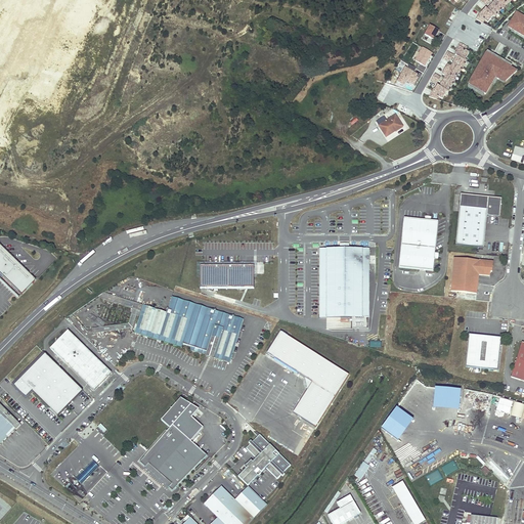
[(504,7),(495,0),(491,5),(498,12),(504,7)]
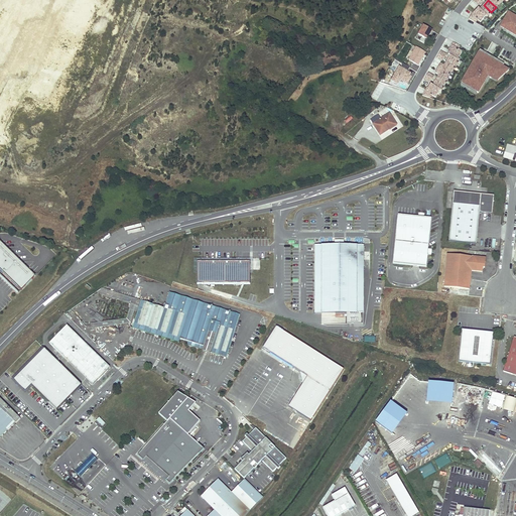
[(503,12),(507,8),(502,2),(498,6),(503,12)]
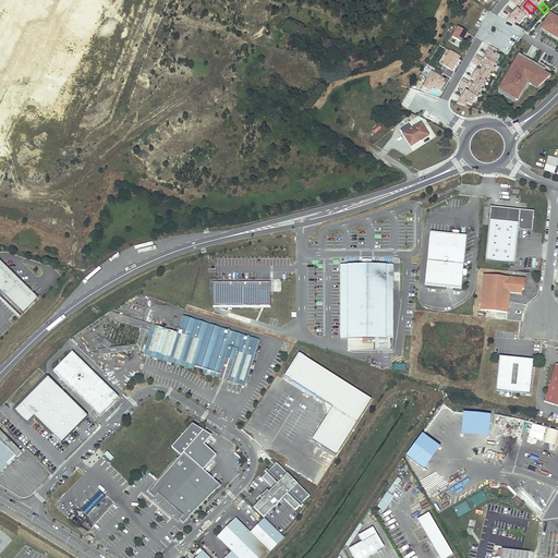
[(531,13),(523,5),(522,7),(519,11),(518,11),(525,17),(526,17),(531,13)]
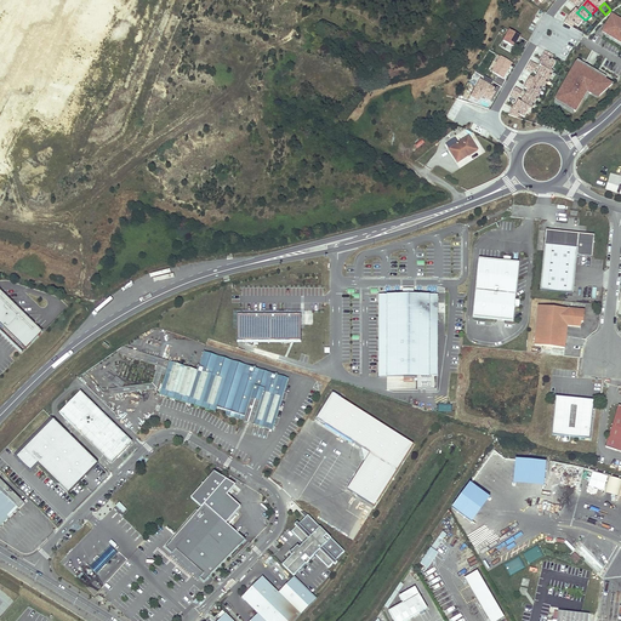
[(568,17),(564,23),(571,28),(575,23),(577,27),(585,20),(576,12),(577,12),(575,10),(573,13),(568,17)]
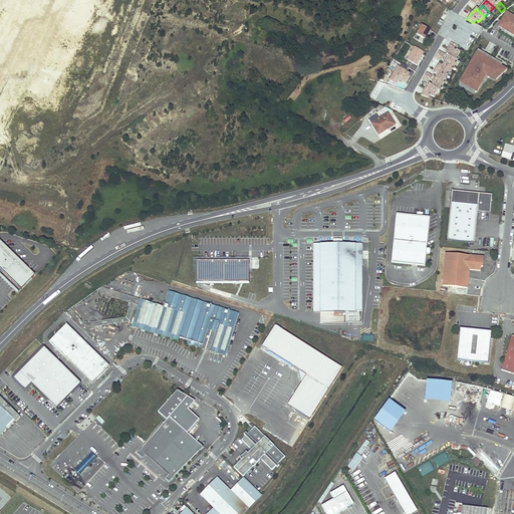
[(513,16),(510,15),(509,17),(505,15),(502,21),(498,27),(501,28),(503,29),(509,33),(513,35),(513,16)]
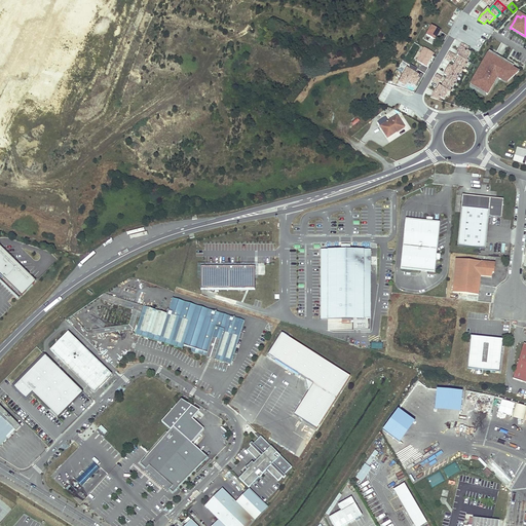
[(510,28),(514,22),(512,21),(503,29),(510,33),(513,29),(510,28)]
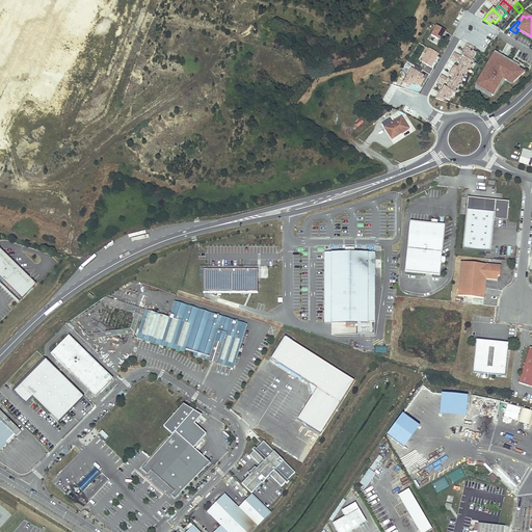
[(441,42),(446,31),(436,27),(431,36),(441,42)]
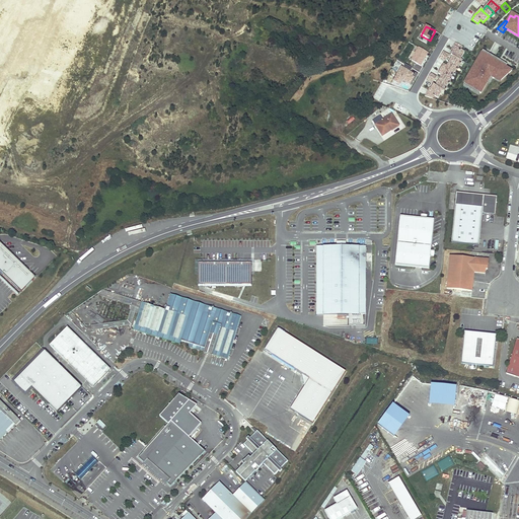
[(462,47),(455,43),(453,47),(455,48),(451,55),(453,56),(460,60),(464,53),(460,50),(462,47)]
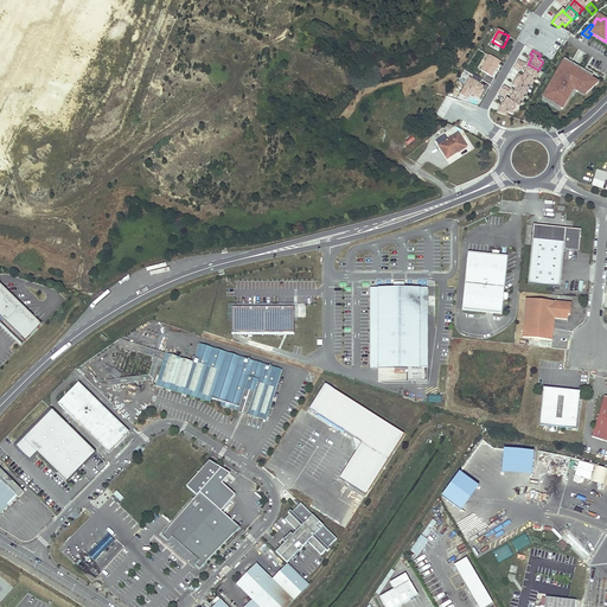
[(481,71),(490,56),(486,53),(477,69),(481,71)]
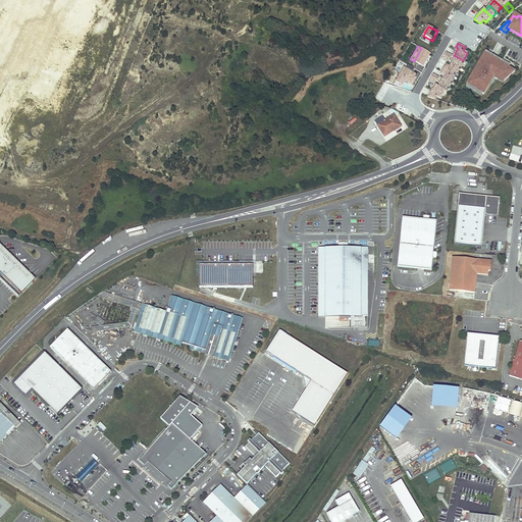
[(423,66),(430,53),(421,48),(414,61),(423,66)]
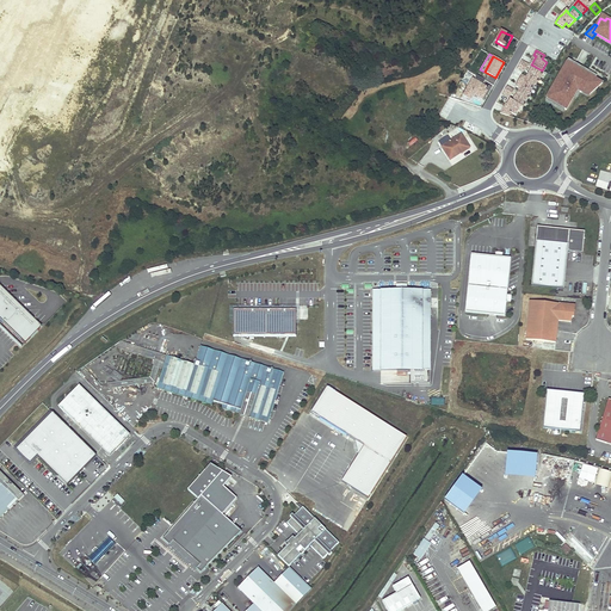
[(565,109),(566,110),(574,98),(578,91),(580,92),(581,93),(582,91),(590,94),(603,84),(596,79),(586,74),(587,72),(581,68),(580,71),(573,66),(574,63),(576,60),(574,57),(572,62),(569,65),(567,62),(545,98),(547,99),(565,109)]
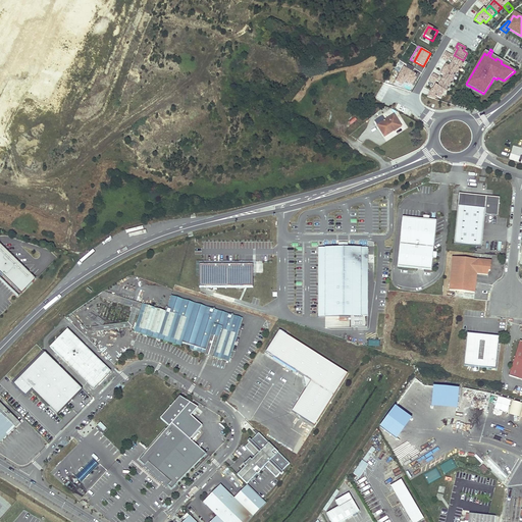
[(448,61),(451,56),(446,52),(442,58),(448,61)]
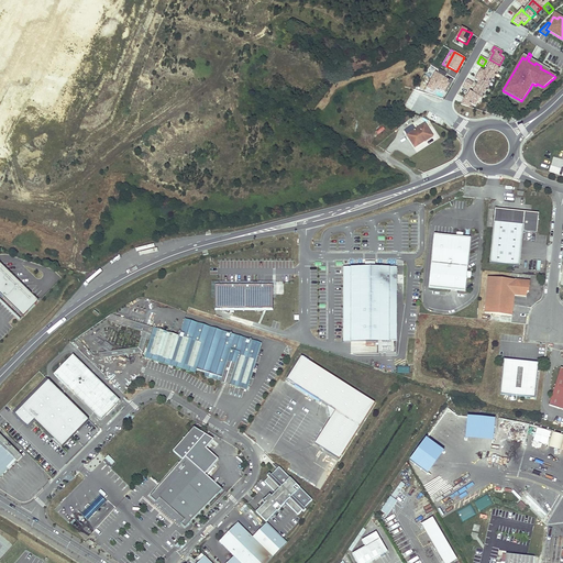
[(315,66),(307,62),(300,57),(293,69),(307,78),(315,66)]
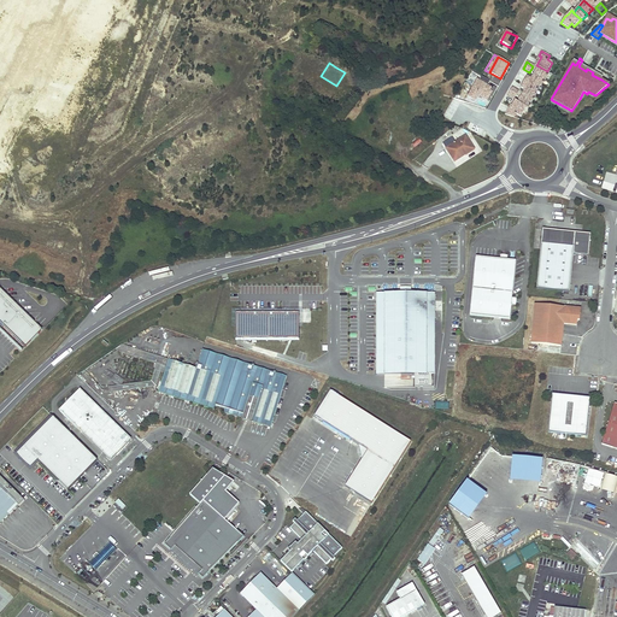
[(312,71),(306,68),(301,65),(297,72),(307,78),(312,71)]
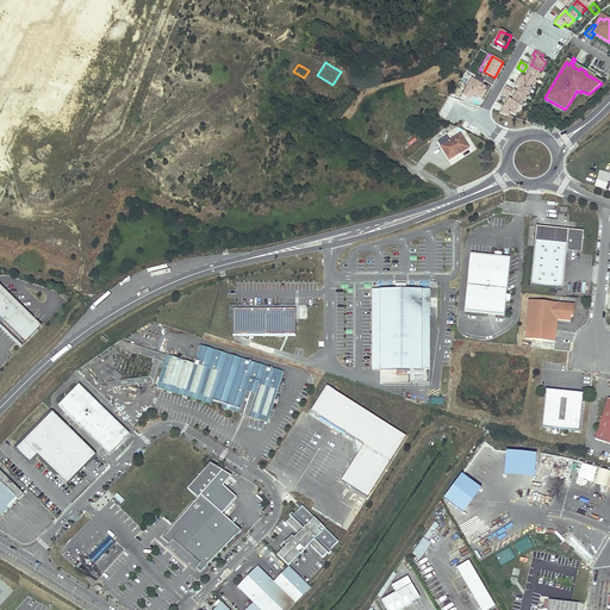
[(533,66),(528,72),(539,78),(543,72),(541,70),(533,66)]
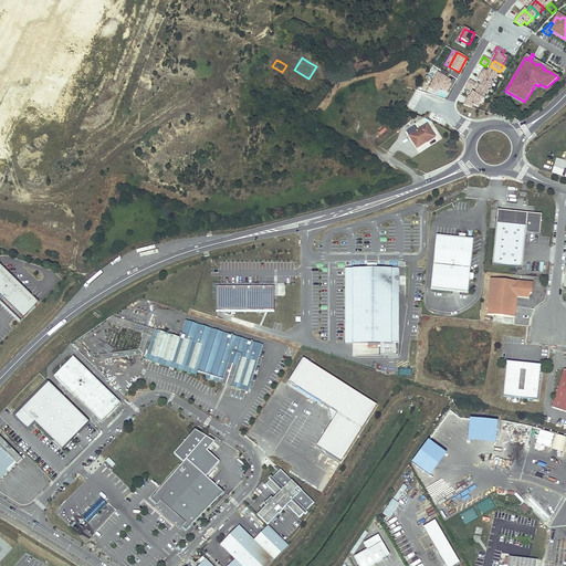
[(500,72),(490,66),(486,73),(495,77),(496,79),(500,72)]
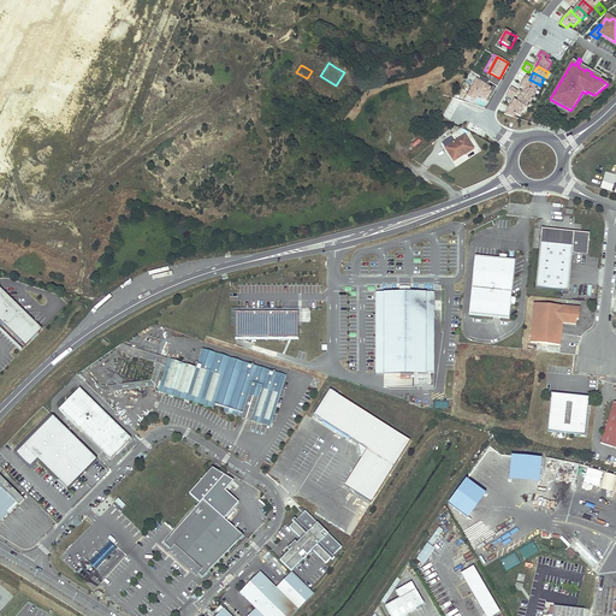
[(485,100),(492,89),(491,89),(490,88),(491,86),(487,83),(490,80),(483,76),(480,80),(477,78),(466,98),(474,102),(478,96),(485,100)]
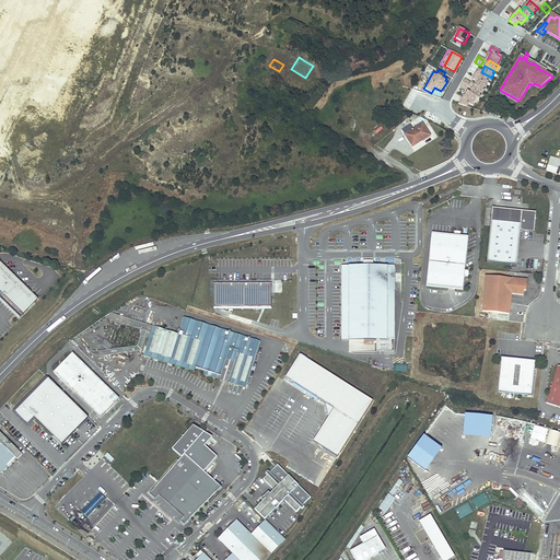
[(490,77),(481,72),(478,70),(474,78),(473,80),(476,82),(476,81),(485,86),(485,85),(490,77)]
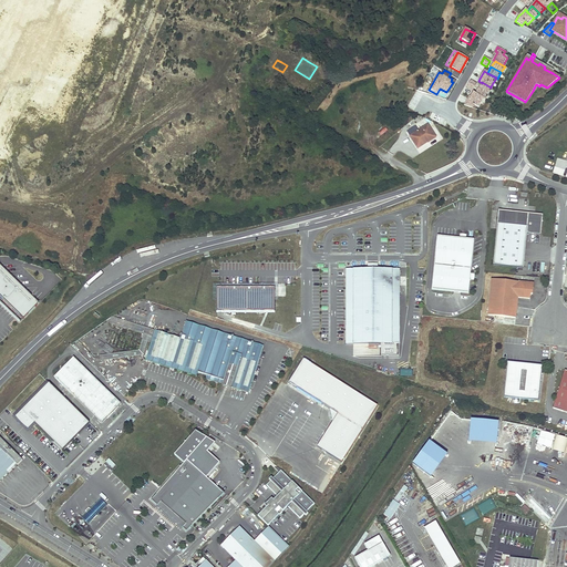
[(473,91),(476,84),(470,81),(466,88),(473,91)]
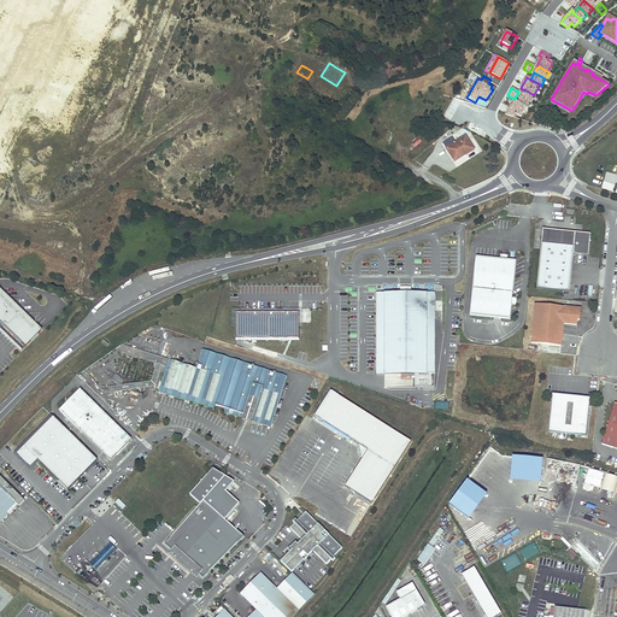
[(534,95),(524,89),(524,90),(521,97),(532,103),(535,95),(534,94),(534,95)]
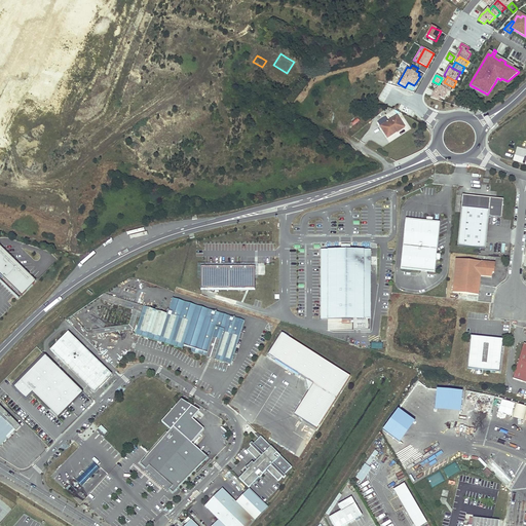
[(453,87),(444,82),(444,83),(441,87),(448,91),(448,92),(450,94),(453,87)]
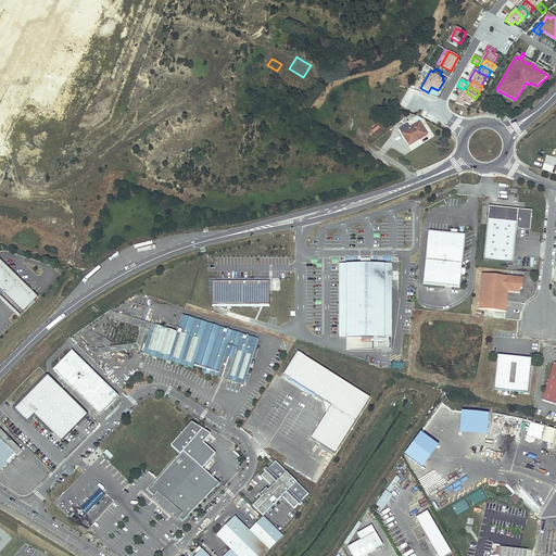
[(514,99),(497,90),(496,92),(513,102),(514,99)]
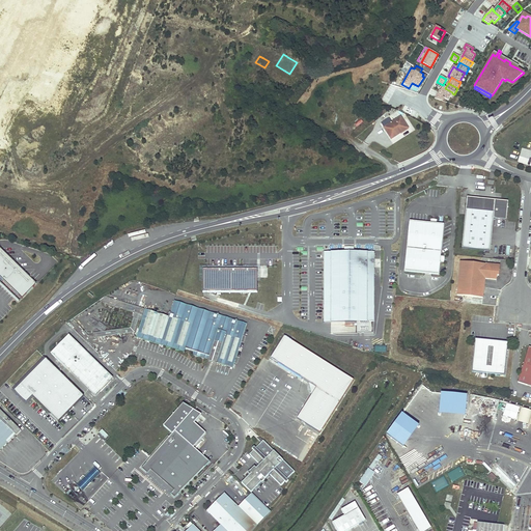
[(452,92),(445,88),(443,87),(439,94),(437,93),(435,99),(442,101),(444,98),(448,101),(452,93),(452,92)]
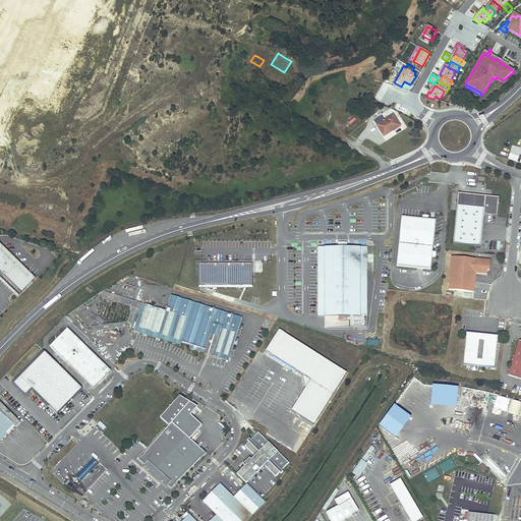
[(399,124),(396,120),(393,115),(385,120),(382,116),(373,121),(384,135),(393,130),(392,128),(399,124)]
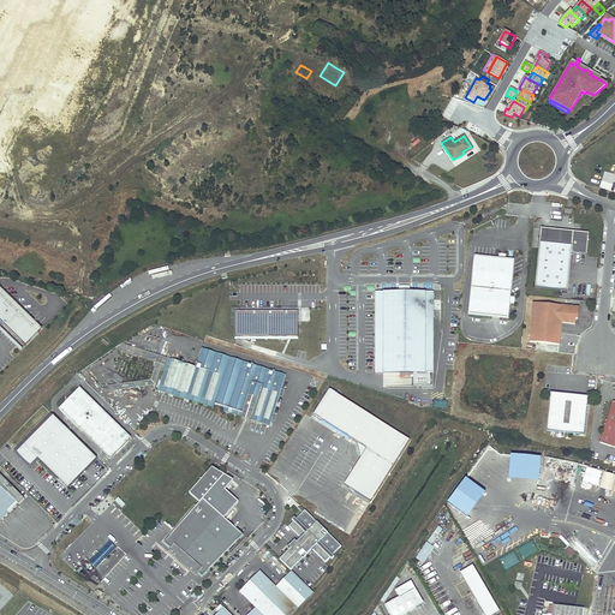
[(536,288),(568,292),(572,255),(578,255),(578,254),(581,254),(581,255),(586,256),(589,234),(573,233),(573,238),(541,234),(536,288)]
